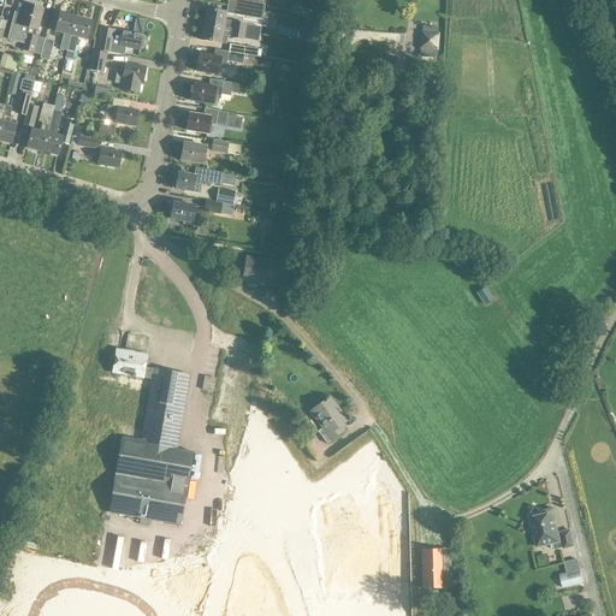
[(244,0),(238,0),(238,7),(264,12),(265,6),(253,4),(253,1),(244,0)]
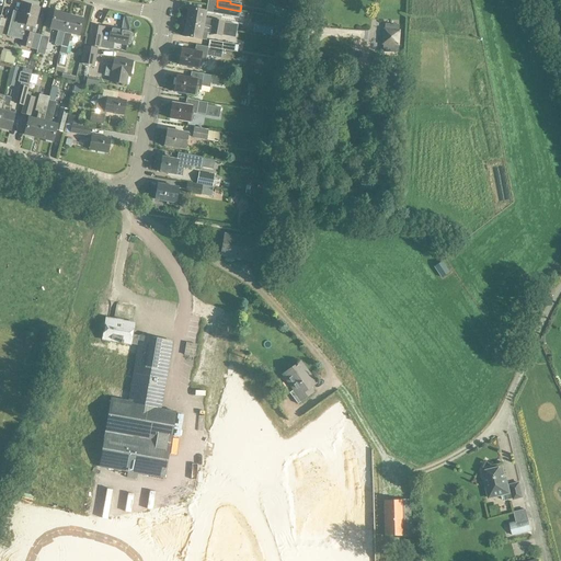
[(34,27),(38,8),(23,3),(20,13),(13,11),(7,36),(22,39),(21,45),(37,49),(41,36),(31,34),(33,26),(34,27)]
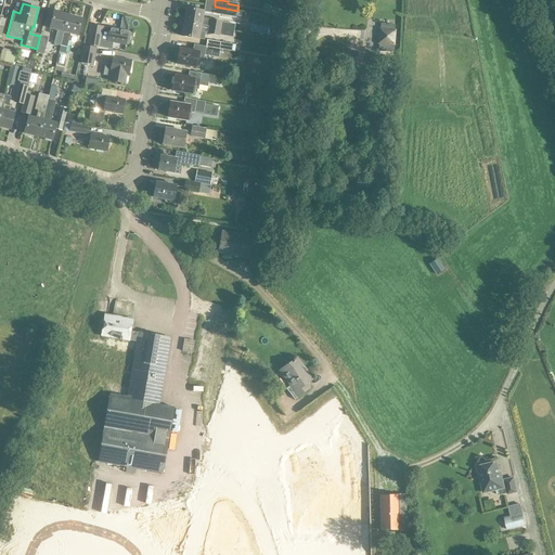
[(274,8),(266,4),(262,12),(271,15),(274,8)]
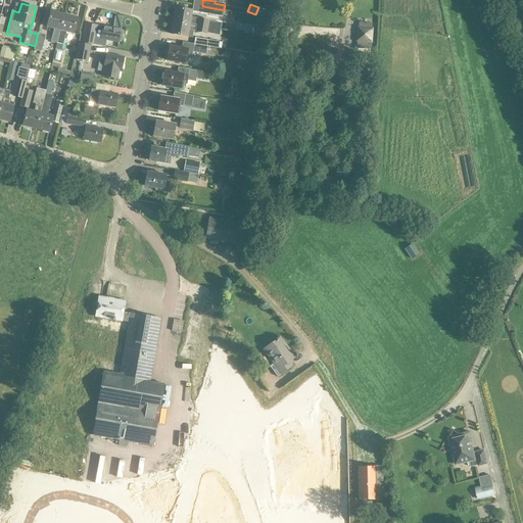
[(173,21),(207,28),(207,27),(211,27),(212,21),(208,20),(209,19),(198,17),(198,18),(191,16),(192,11),(176,8),(173,21)]
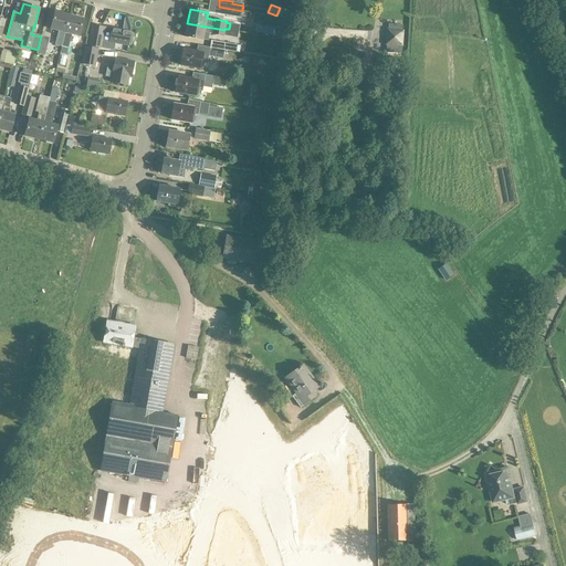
[(64,32),(69,16),(54,12),(51,30),(58,31),(55,44),(61,46),(64,32)]
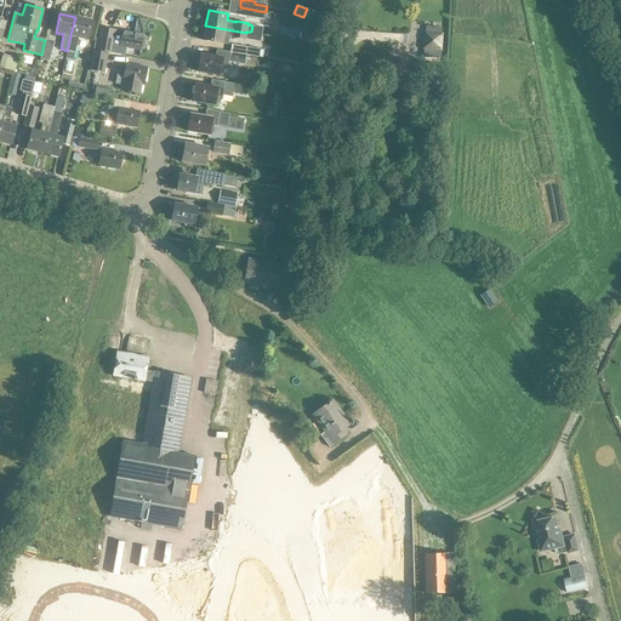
[(91,21),(75,17),(70,35),(67,51),(74,52),(78,38),(86,39),(91,21)]
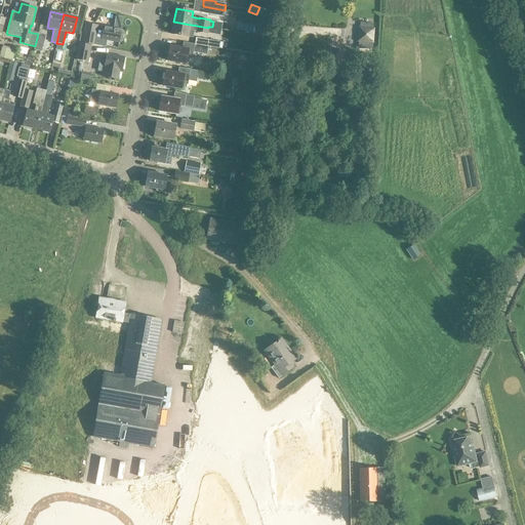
[(207,34),(208,28),(173,22),(171,34),(188,37),(189,30),(197,31),(196,32),(207,34)]
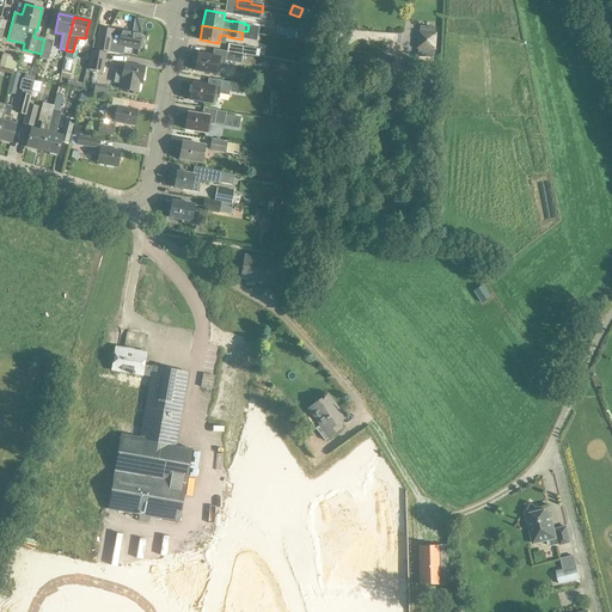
[(101,28),(97,50),(124,55),(126,48),(139,49),(139,47),(142,48),(142,46),(144,46),(145,38),(144,38),(145,36),(141,36),(141,34),(121,30),(121,32),(114,31),(114,30),(101,28)]
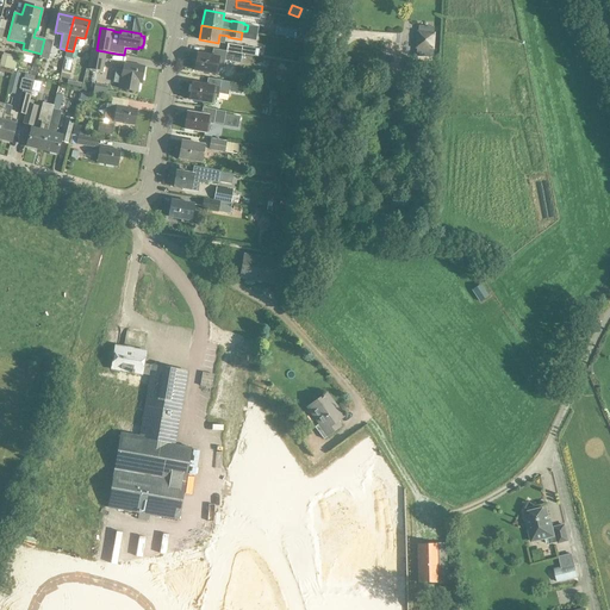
[(415,49),(434,50),(435,32),(416,31),(415,49)]
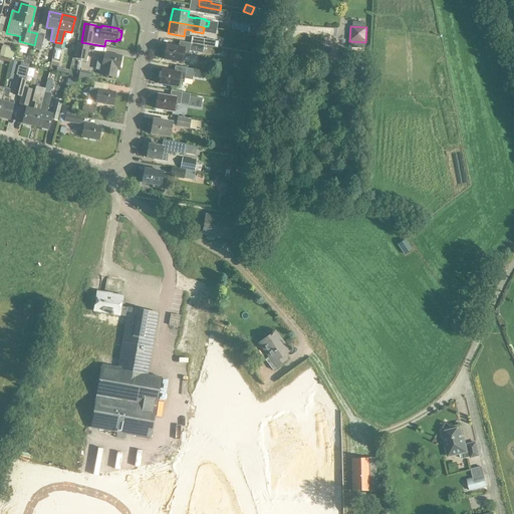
[(37,33),(34,45),(33,48),(34,48),(40,50),(44,35),(37,33)]
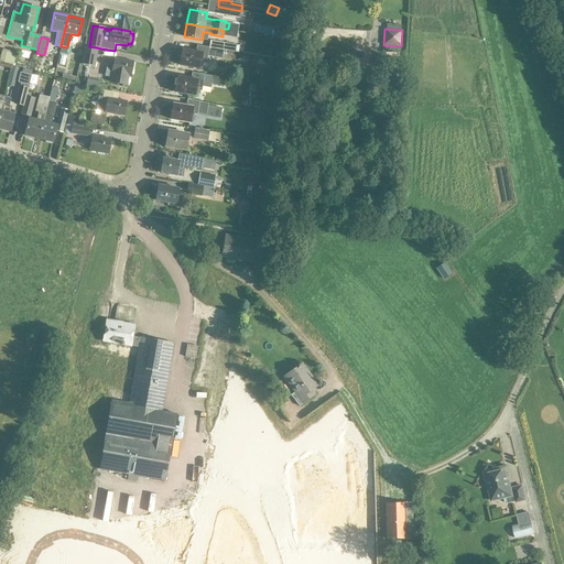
[(208,47),(224,51),(224,50),(235,51),(236,45),(210,41),(208,47)]
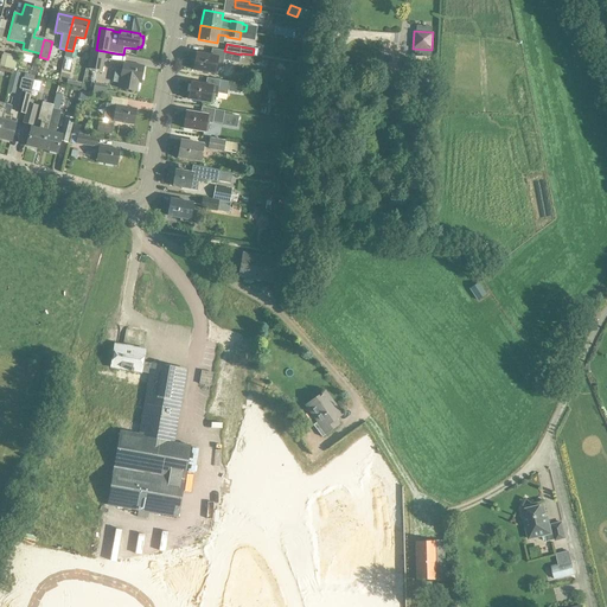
[(0,58),(11,62),(13,49),(0,46),(0,58)]
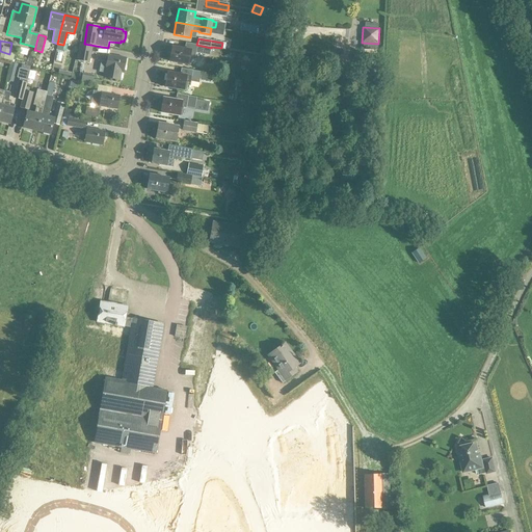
[(211,48),(196,45),(185,43),(184,49),(173,47),(171,49),(170,49),(169,50),(168,52),(168,53),(168,55),(170,55),(169,61),(188,64),(189,56),(194,57),(195,52),(210,55),(211,48)]
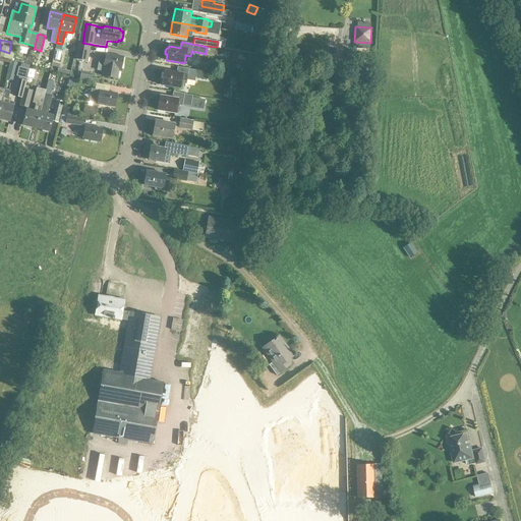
[(77,43),(74,59),(88,61),(91,45),(77,43)]
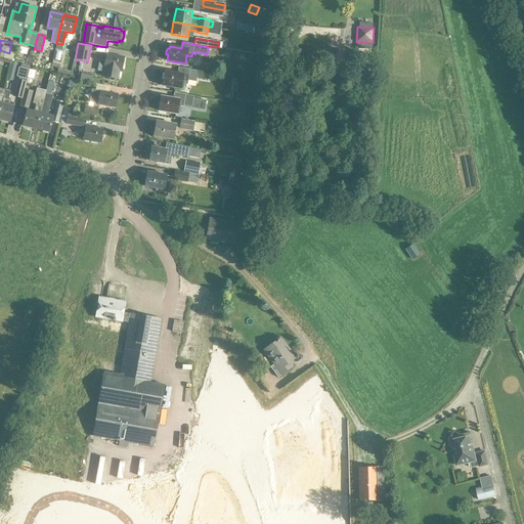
[(0,57),(12,60),(13,54),(1,52),(0,57)]
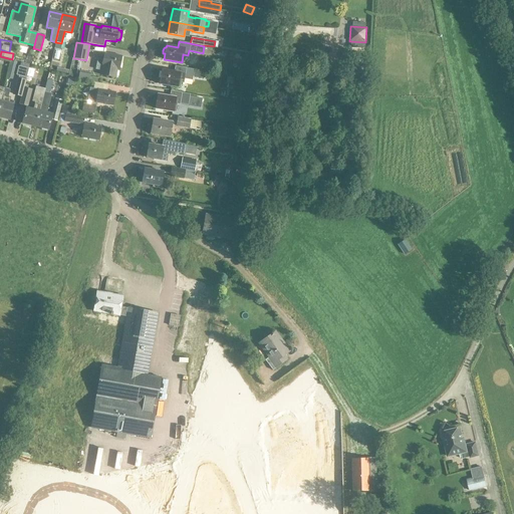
[(105,53),(103,59),(97,58),(95,69),(100,70),(99,75),(115,77),(117,69),(119,69),(121,56),(105,53)]
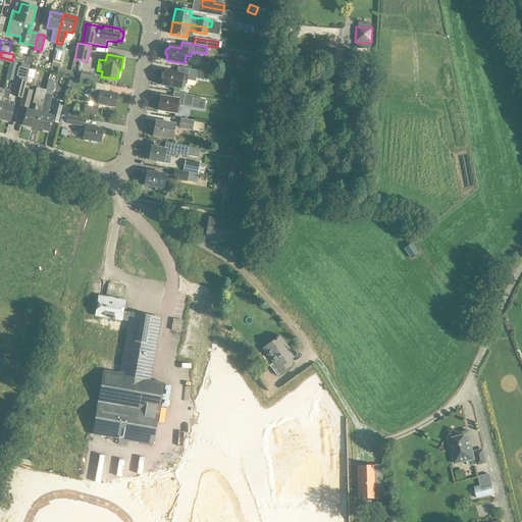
[(19,76),(18,80),(17,80),(13,95),(21,97),(24,89),(25,85),(24,85),(29,69),(19,67),(16,76),(19,76)]
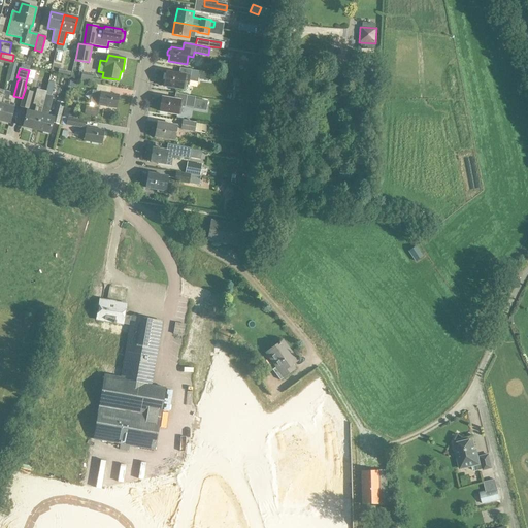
[(199,72),(191,70),(179,68),(178,74),(166,72),(164,86),(182,90),(184,81),(189,83),(189,80),(197,83),(198,77),(209,79),(210,74),(199,72)]
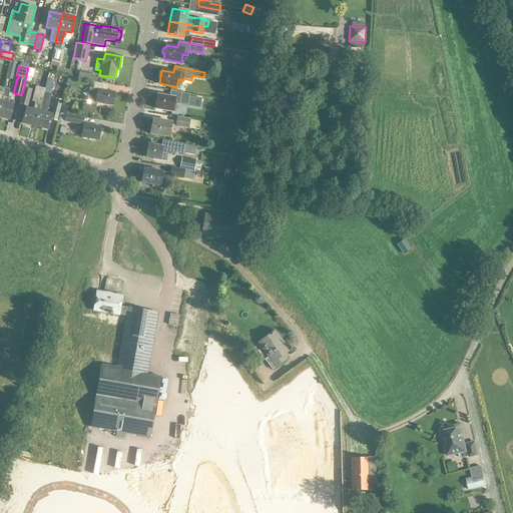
[(361,85),(363,77),(345,74),(343,82),(361,85)]
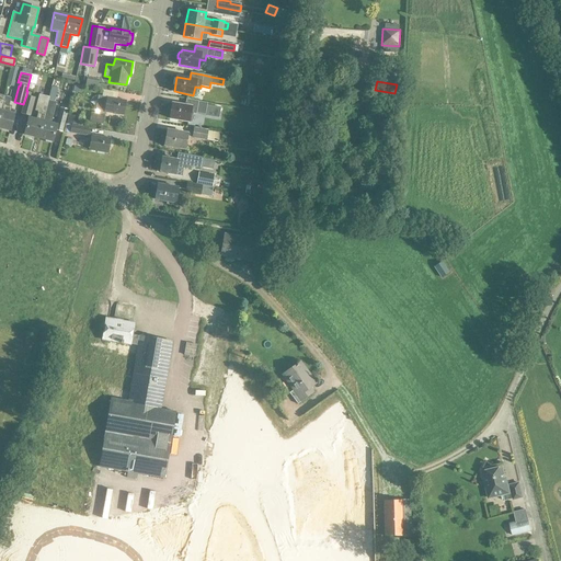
[(38,138),(48,96),(39,94),(35,110),(38,111),(36,118),(29,117),(24,135),(38,138)]
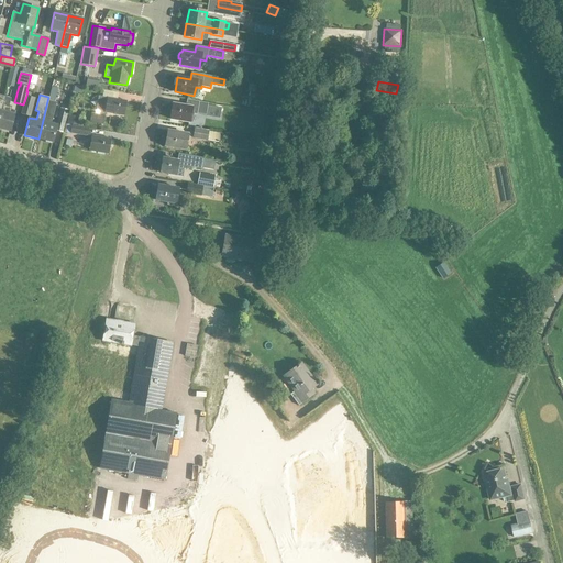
[(11,98),(3,96),(0,110),(0,129),(10,131),(14,114),(10,113),(12,106),(9,105),(11,98)]
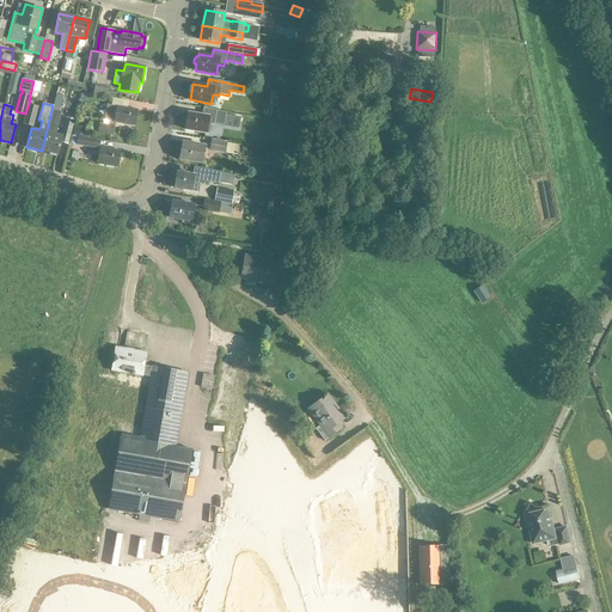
[(29,104),(25,114),(24,122),(34,124),(38,108),(34,106),(29,104)]
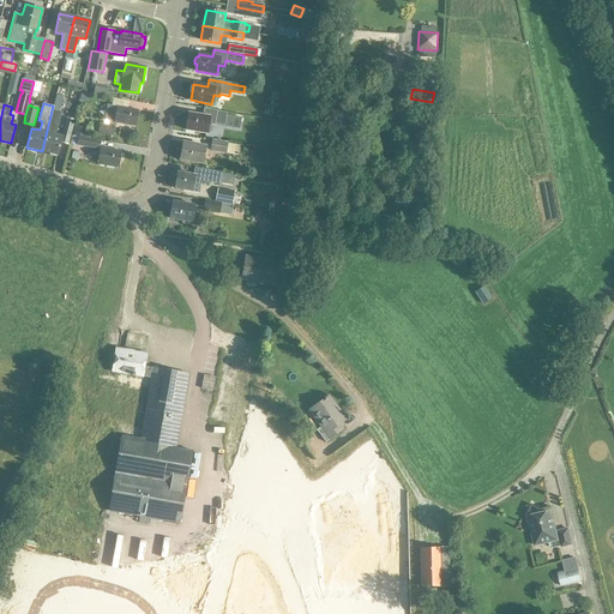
[(97,127),(96,133),(113,137),(115,124),(136,127),(138,110),(108,104),(104,121),(108,121),(107,125),(100,124),(98,127),(97,127)]
